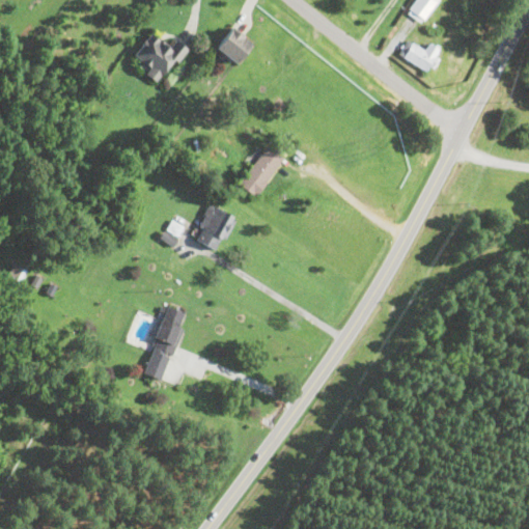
[(441,0),(417,0),(408,12),(422,24),(441,0)]
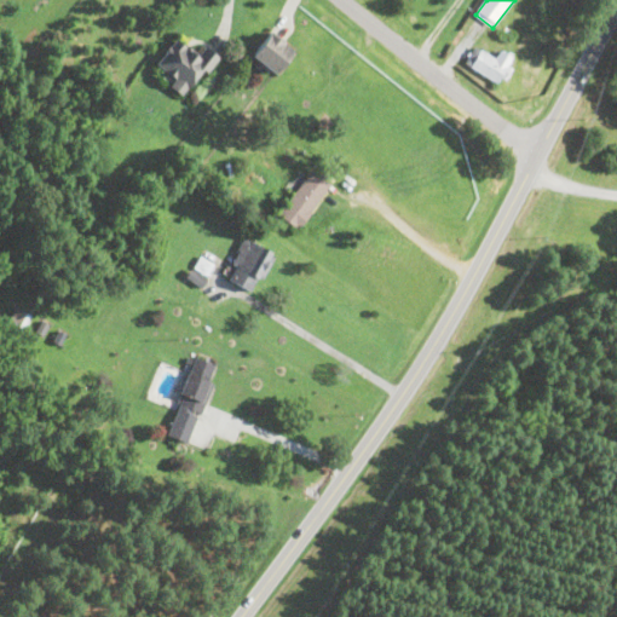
[(277,78),(298,50),(271,30),(251,58),(277,78)]
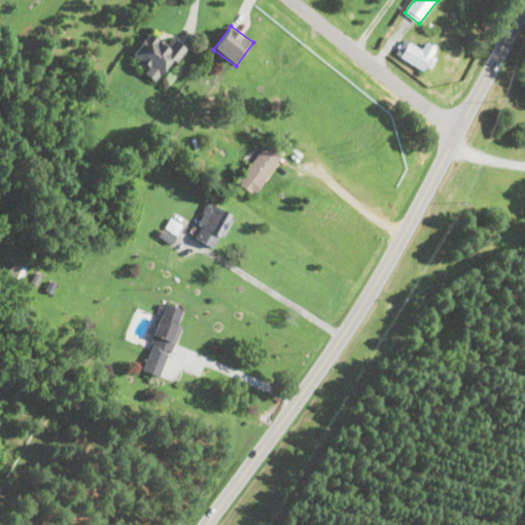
[(184,46),(173,40),(169,46),(147,34),(134,56),(150,66),(145,75),(162,84),(184,46)]
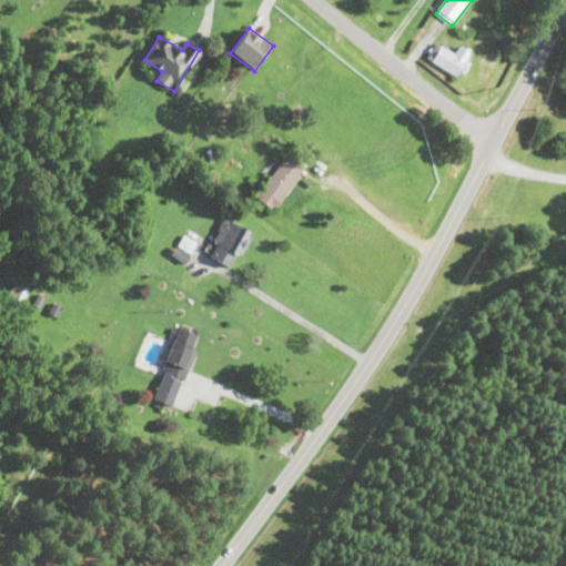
[(460,46),(455,53),(437,43),(427,60),(462,79),(476,54),(460,46)]
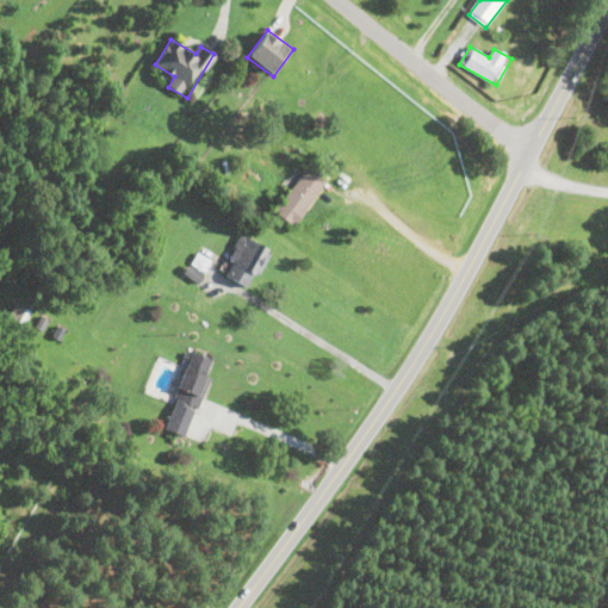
[(329,182),(310,168),(274,211),(293,227),(329,182)]
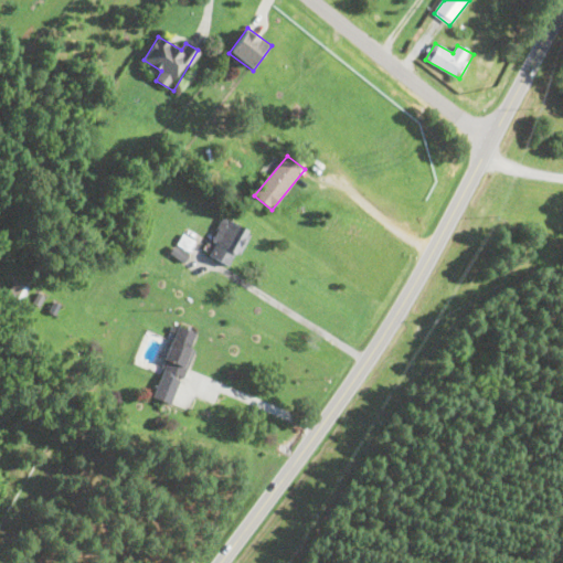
[(253,233),(225,218),(205,253),(233,268),(253,233)]
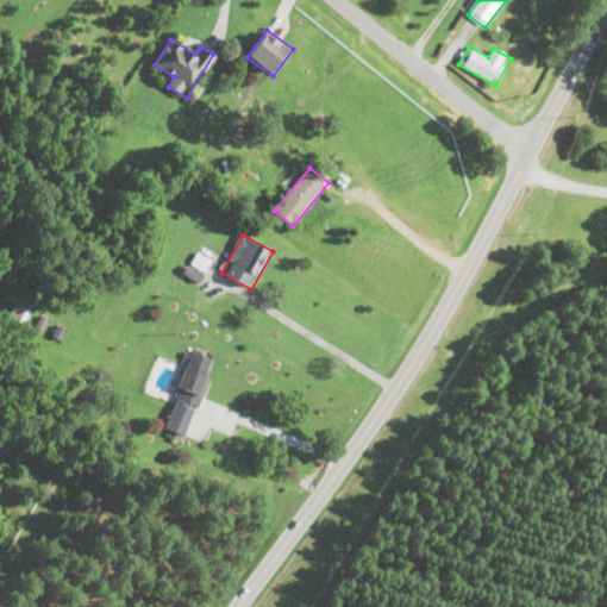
[(218,361),(193,351),(175,398),(200,407),(218,361)]
